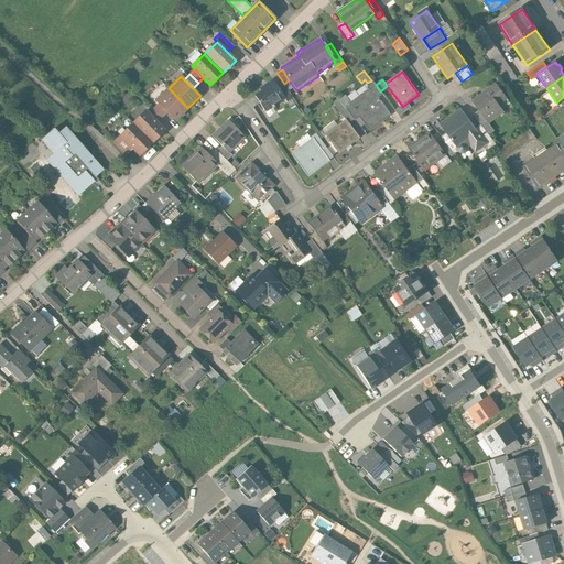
[(280,89),(273,82),(261,90),(262,93),(256,97),(260,104),(266,111),(284,98),(280,89)]
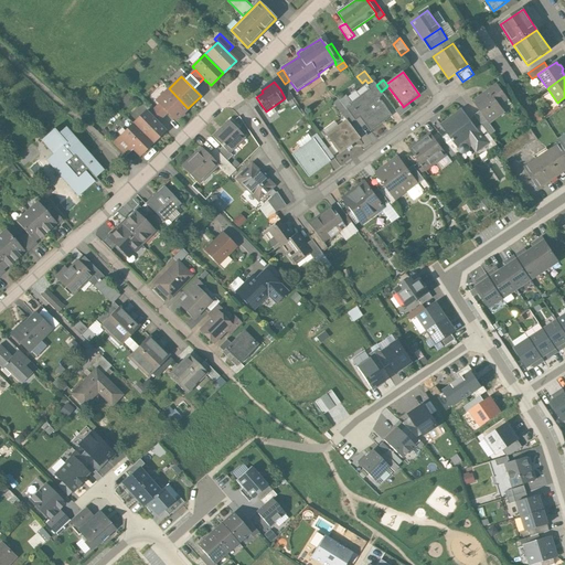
[(374,84),(369,88),(371,92),(376,99),(377,98),(383,94),(381,92),(376,85),(374,84)]
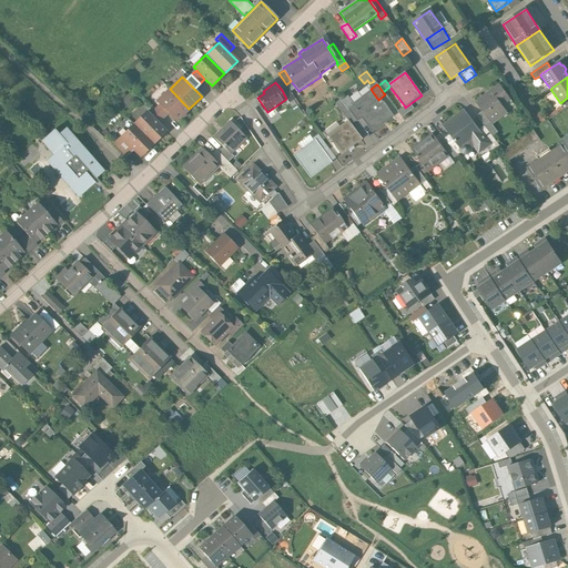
[(510,100),(499,85),(475,103),(483,113),(492,124),(507,113),(501,107),(510,100)]
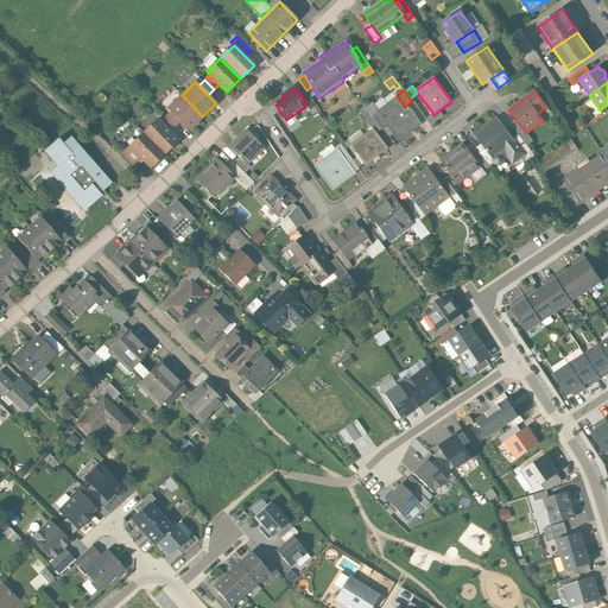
[(316,106),(308,93),(302,96),(306,106),(309,111),(316,106)]
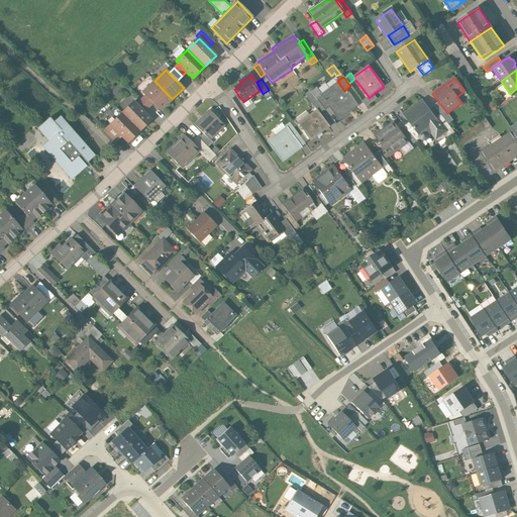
[(172,99),(154,81),(142,93),(145,95),(153,103),(161,110),(172,99)]
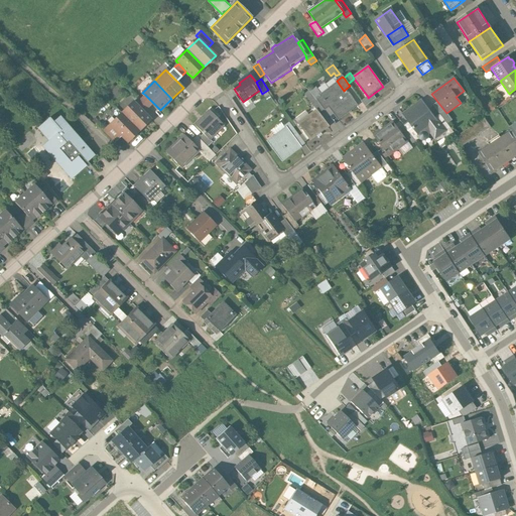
[(357,106),(345,90),(344,91),(339,84),(323,97),(320,98),(328,107),(338,120),(357,106)]
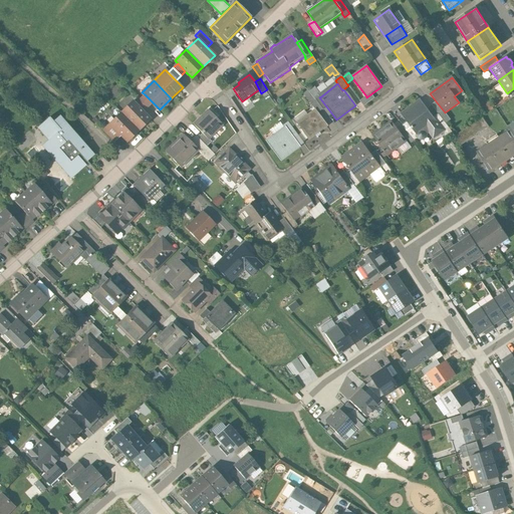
[(309,91),(315,100),(319,97),(321,96),(315,87),(309,91)]
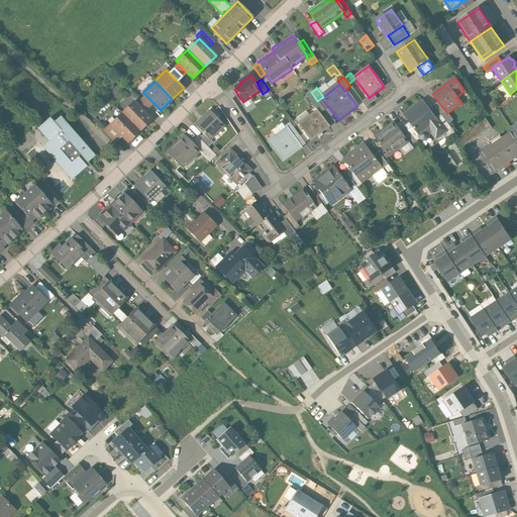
[(317,101),(311,92),(306,96),(313,105),(318,102),(317,101)]
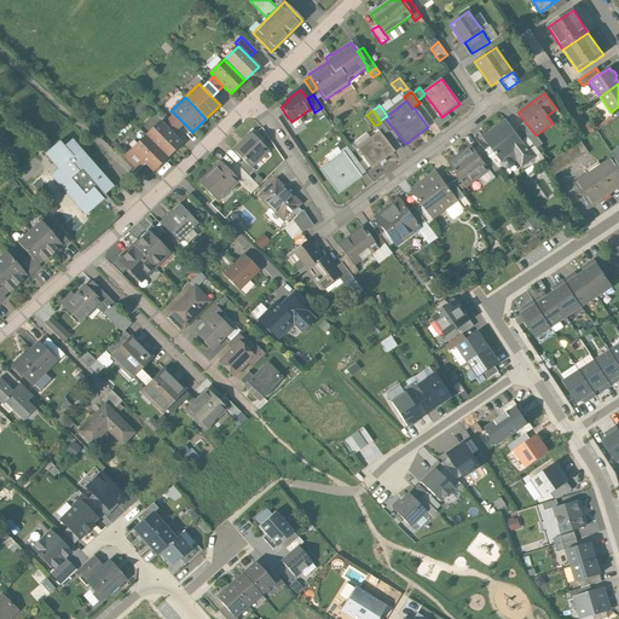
[(184,123),(174,114),(168,120),(178,129),(184,123)]
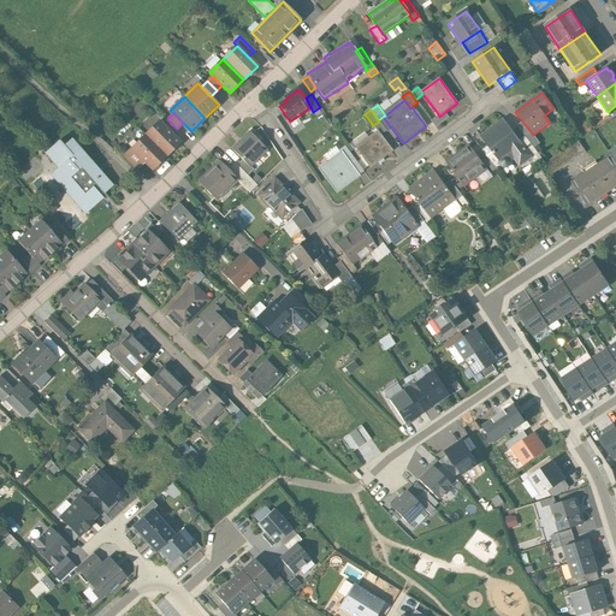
[(444,113),(439,117),(439,116),(431,122),(436,128),(449,118),(444,113)]
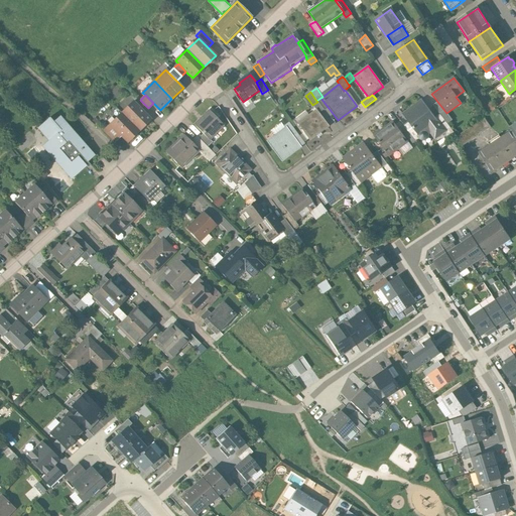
[(328,107),(320,98),(316,101),(317,102),(324,110),(328,107)]
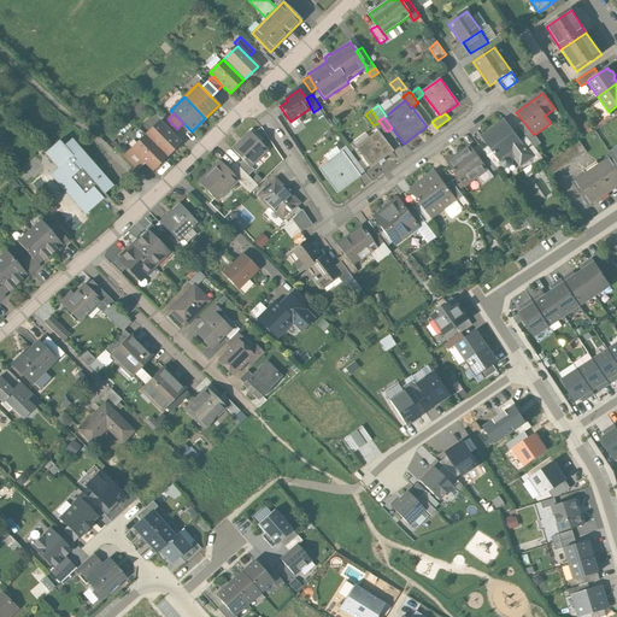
[(177,129),(168,119),(163,124),(163,125),(171,134),(177,129)]
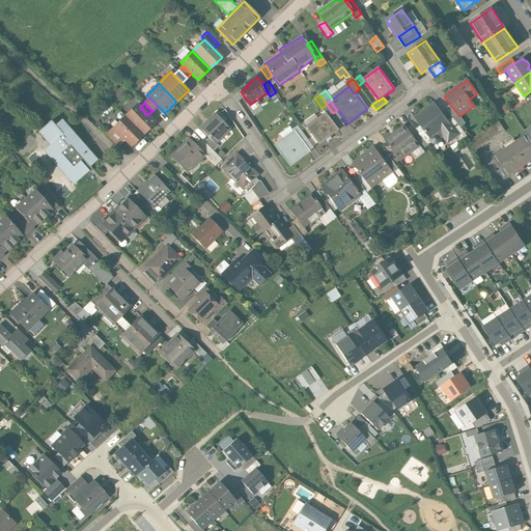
[(435,104),(414,119),(421,129),(417,132),(423,140),(428,147),(432,144),(437,144),(440,142),(440,138),(444,135),(447,140),(451,140),(457,136),(457,135),(448,122),(435,104)]
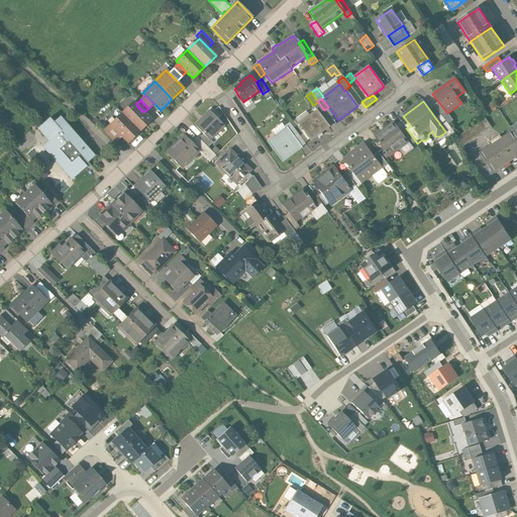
[(136,105),(133,102),(121,113),(139,131),(150,120),(143,112),(136,105)]
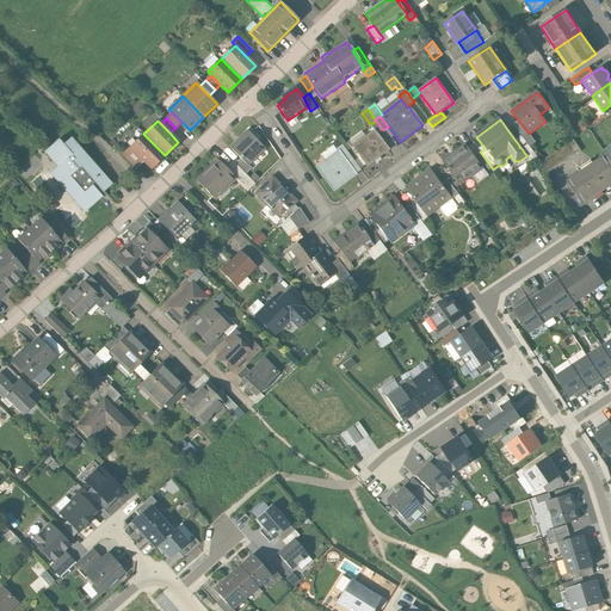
[(383,130),(376,121),(370,124),(375,130),(378,135),(383,130)]
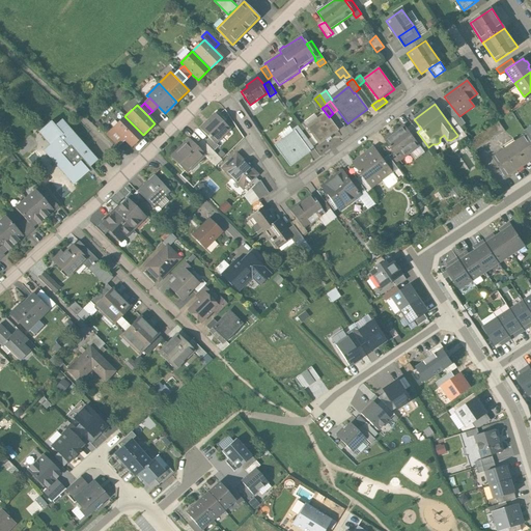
[(459,116),(451,106),(447,109),(453,118),(459,127),(465,123),(459,116)]
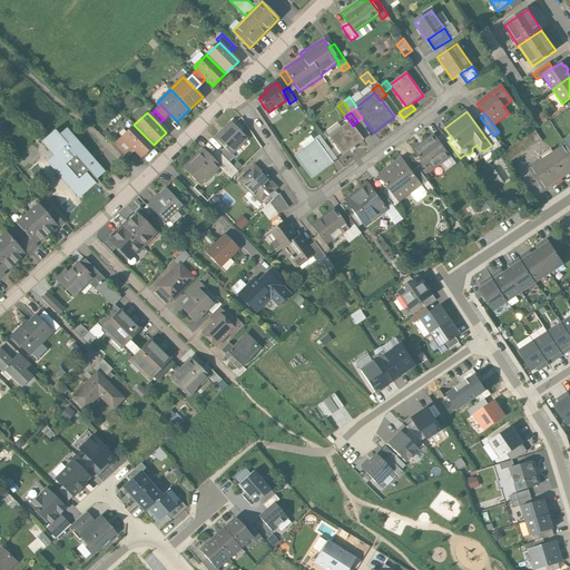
[(247,138),(232,121),(215,138),(225,148),(232,154),(247,138)]
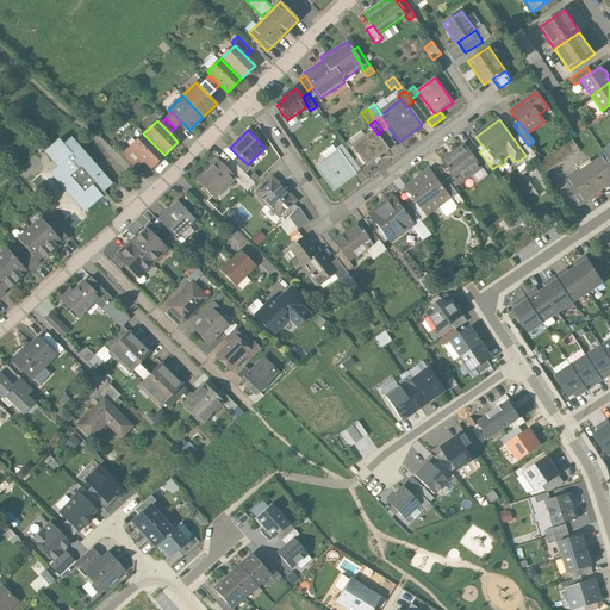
[(374,130),(353,147),(367,166),(388,150),(378,135),(374,130)]
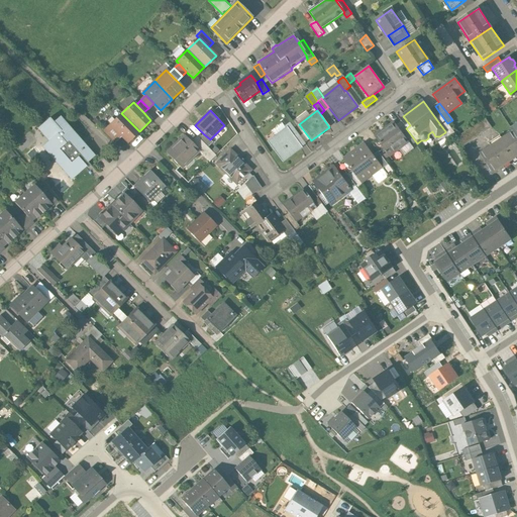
[(139,131),(121,113),(110,125),(121,136),(128,142),(139,131)]
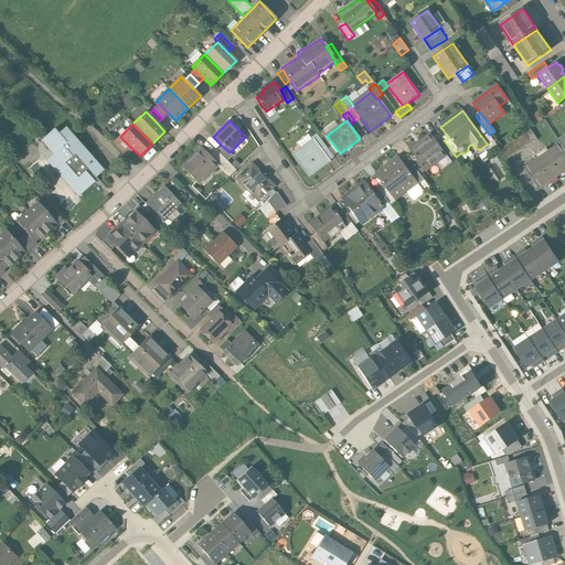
[(489,135),(482,126),(477,130),(487,144),(487,145),(491,151),(498,147),(489,135)]
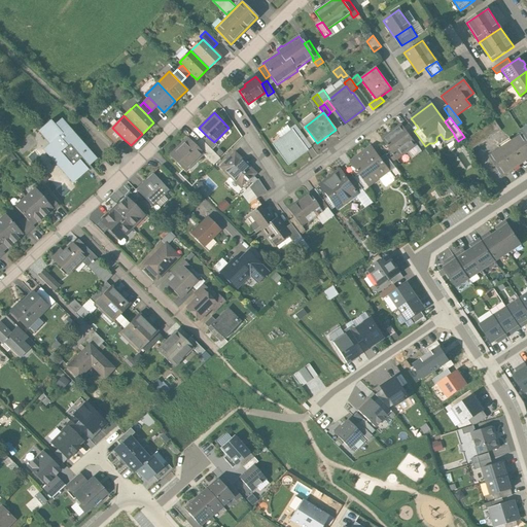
[(92,167),(90,165),(96,159),(63,119),(56,126),(53,121),(40,132),(51,144),(45,149),(73,182),(92,167)]
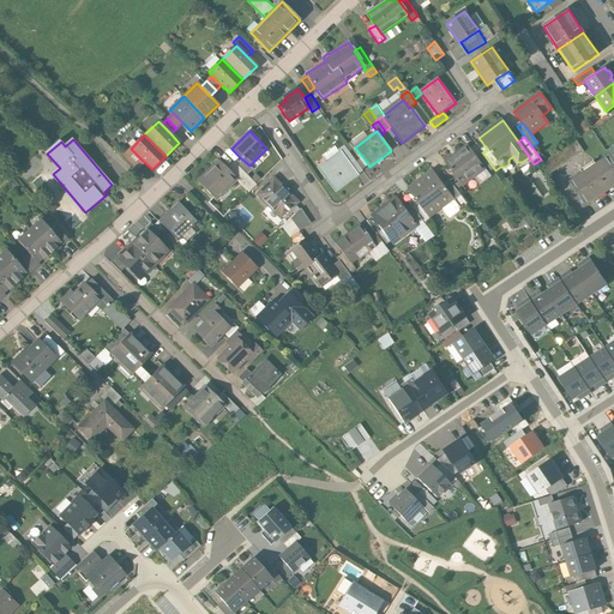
[(482,152),(476,144),(470,149),(479,161),(483,167),(489,162),(482,152)]
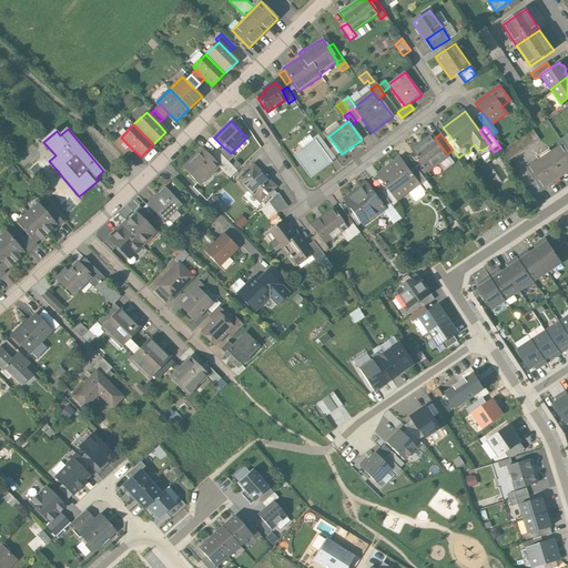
[(334,158),(318,135),(312,140),(314,142),(315,141),(322,151),(330,162),(334,158)]
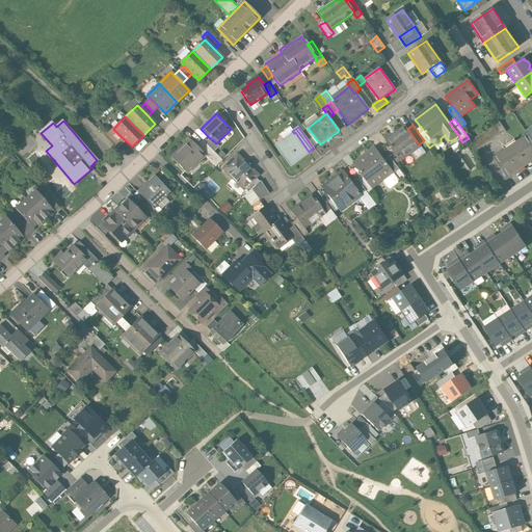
[(405,127),(387,141),(399,159),(401,161),(420,147),(419,144),(415,139),(407,129),(405,127)]
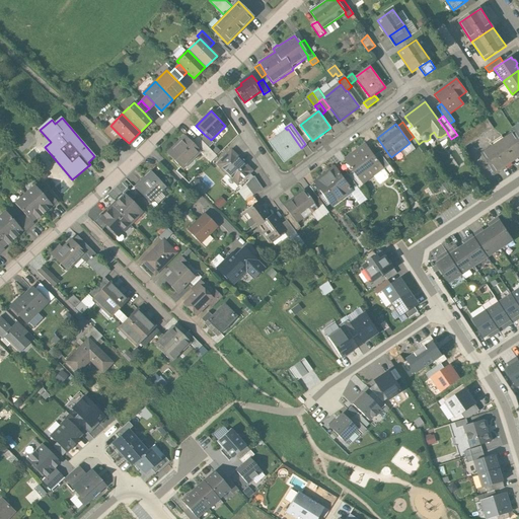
[(110,126),(104,132),(116,143),(122,137),(110,126)]
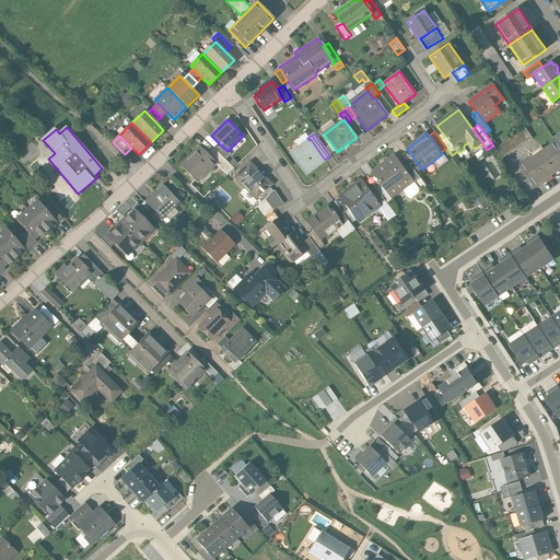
[(317,149),(311,139),(310,140),(291,153),(306,175),(326,161),(325,160),(317,149)]
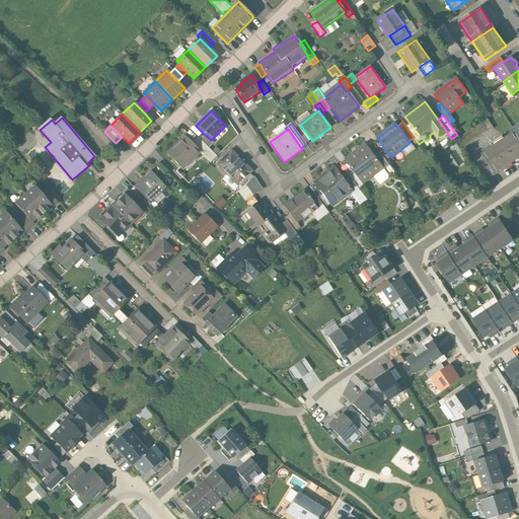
[(518,138),(515,132),(482,154),(495,173),(505,166),(504,164),(516,156),(517,158),(518,156),(518,138)]
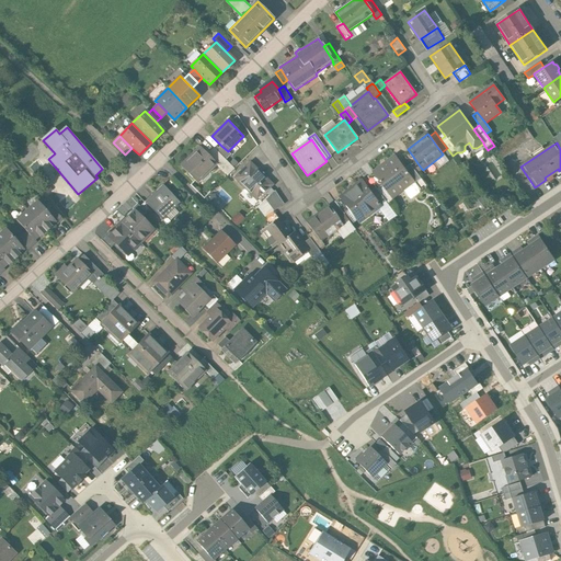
[(201,148),(196,151),(193,153),(193,155),(183,164),(182,164),(181,165),(195,180),(196,181),(208,169),(209,171),(217,164),(218,163),(209,156),(201,146),(199,147),(201,148)]
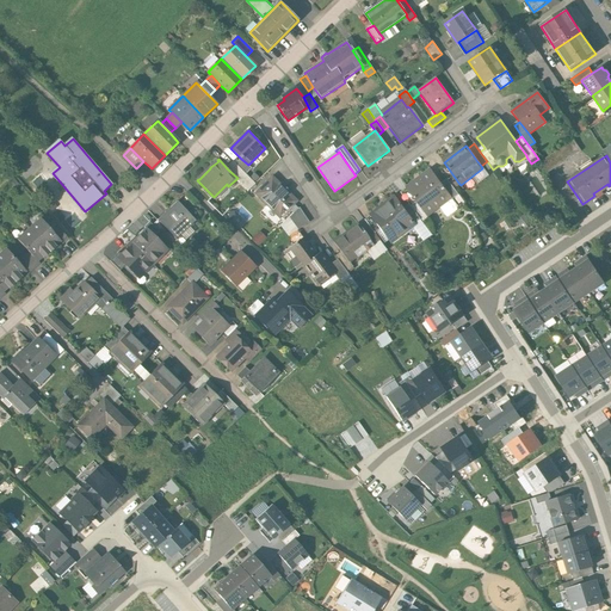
[(248,165),(241,159),(235,164),(246,174),(252,168),(248,165)]
